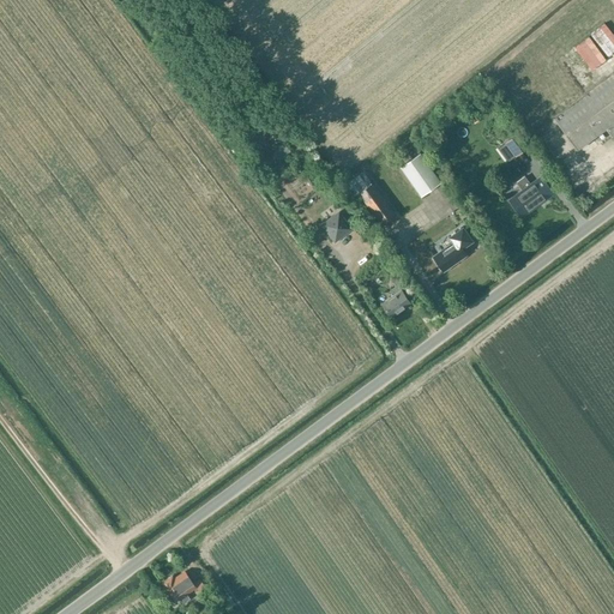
[(612,137),(613,134),(613,72),(554,118),(578,150),(606,128),(612,137)]
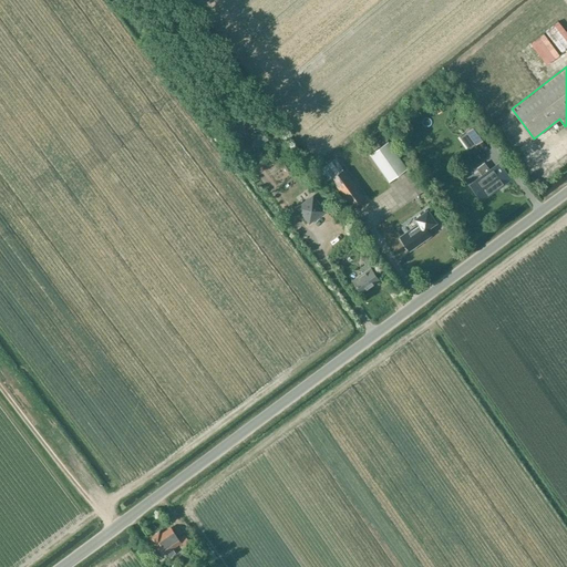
[(480,123),(466,132),(476,145),(490,135),(480,123)]
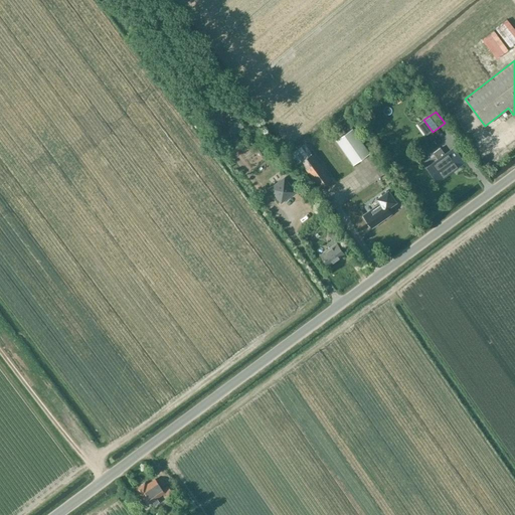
[(353,165),(370,153),(353,128),(336,140),(353,165)]
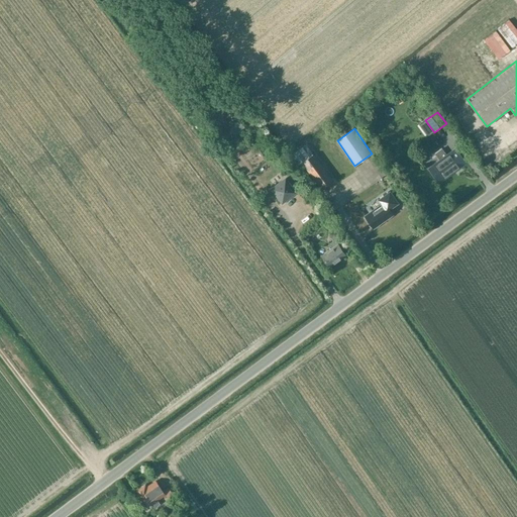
[(297,167),(302,163),(320,189),(333,181),(314,153),(313,154),(306,144),(290,157),(297,167)]
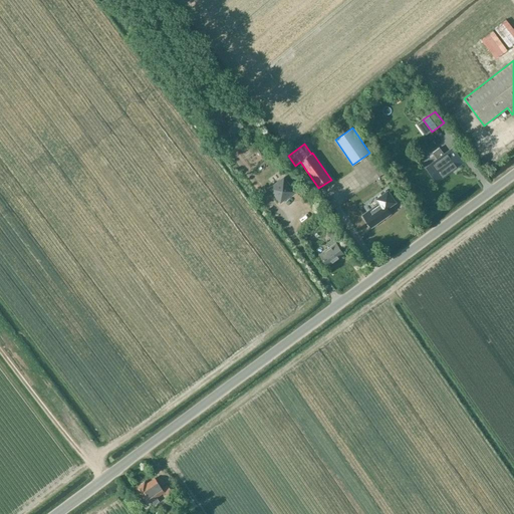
[(436,159),(426,167),(437,182),(463,163),(453,148),(444,154),(439,148),(433,153),(436,159)]
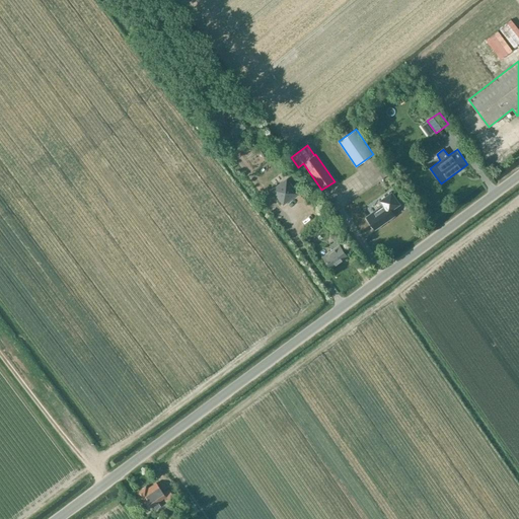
[(287,175),(291,172),(286,166),(282,169),(287,175)]
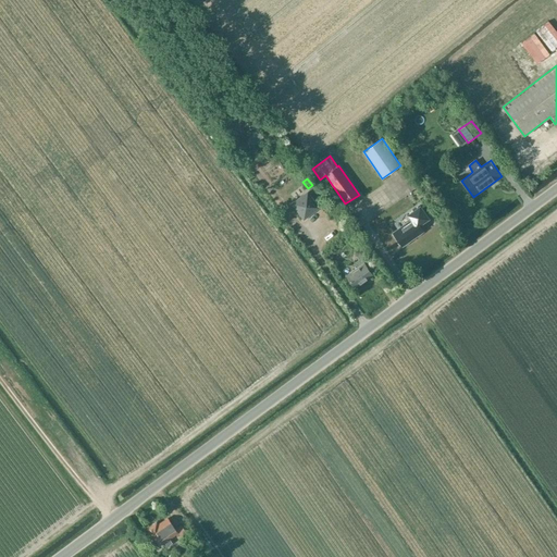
[(307,194),(293,205),(304,219),(318,208),(307,194)]
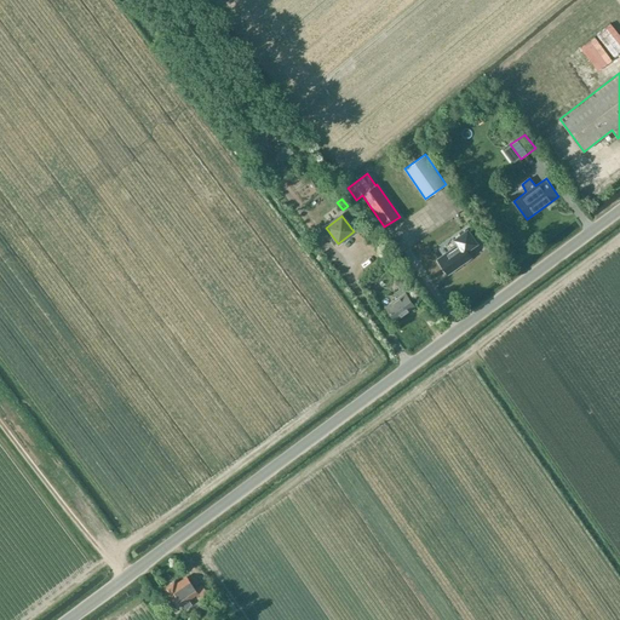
[(458,245),(437,259),(447,274),(471,257),(466,251),(477,242),(468,228),(453,239),(458,245)]
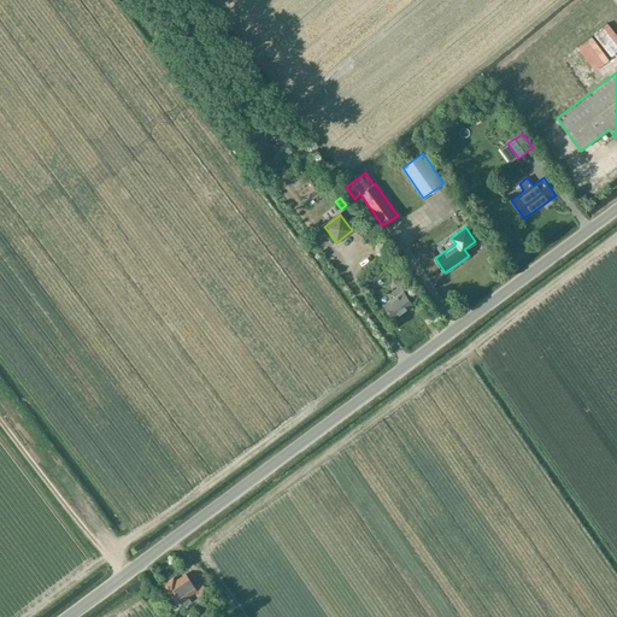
[(397,297),(383,306),(393,318),(412,305),(403,293),(409,289),(400,277),(394,282),(398,288),(393,292),(397,297)]
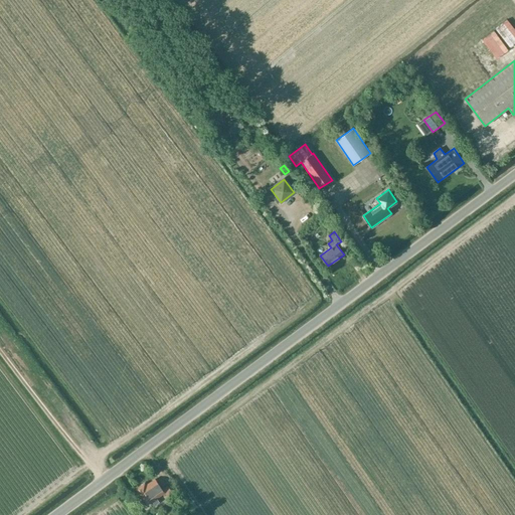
[(137,489),(144,500),(145,500),(148,505),(153,501),(155,505),(159,502),(157,498),(164,493),(155,479),(147,486),(145,483),(137,489)]
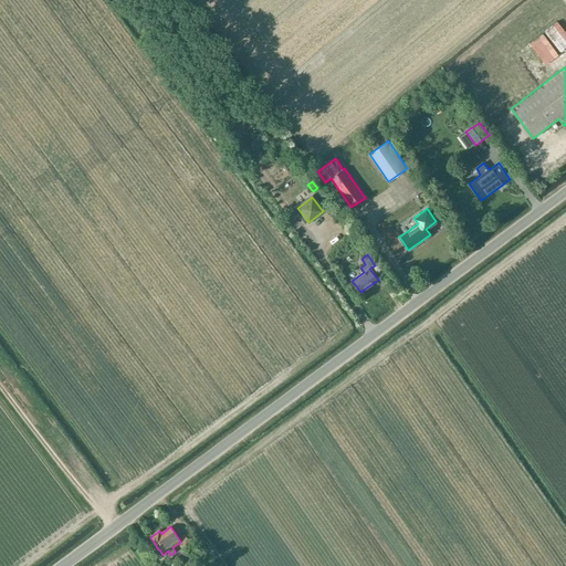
[(184,565),(185,565),(194,559),(188,553),(179,558),(184,565)]
